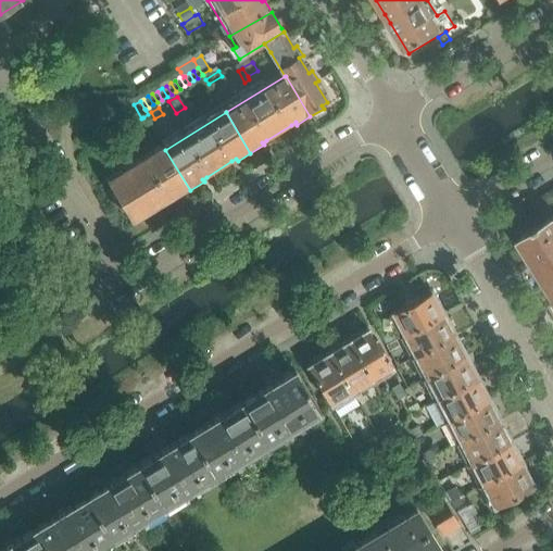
[(146,162),(111,184),(136,224),(171,202),(180,197),(190,190),(165,150),(146,162)]
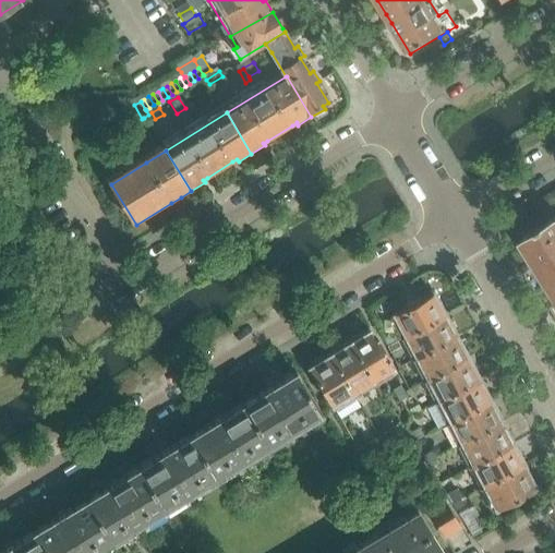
[(554,224),(522,244),(540,272),(543,276),(554,295),(554,224)]
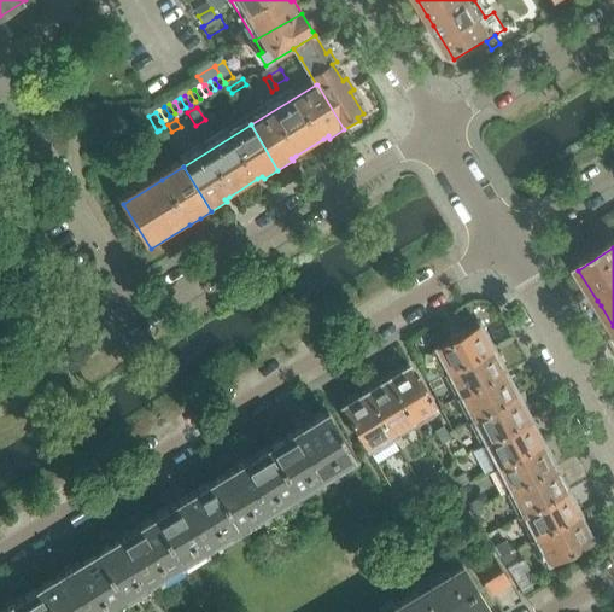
[(451,347),(438,353),(451,378),(463,372),(465,368),(477,361),(480,362),(495,355),(495,353),(495,349),(490,339),(486,338),(483,330),(469,337),(467,333),(449,342),(451,347)]
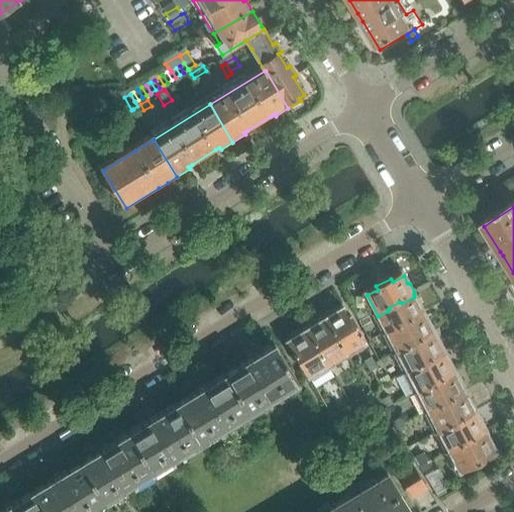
[(388,311),(378,316),(389,335),(398,330),(399,328),(410,322),(412,323),(425,316),(424,315),(425,312),(420,304),(417,303),(414,297),(402,303),(399,302),(389,308),(388,311)]
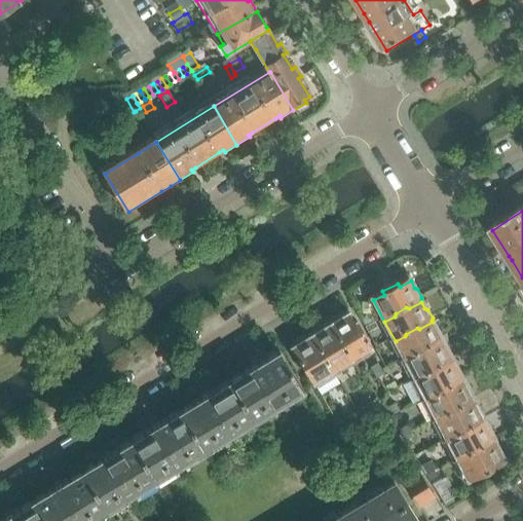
[(345,318),(331,326),(340,340),(342,341),(349,351),(348,355),(352,362),(372,349),(367,342),(369,341),(359,325),(358,326),(350,317),(346,319),(345,318)]
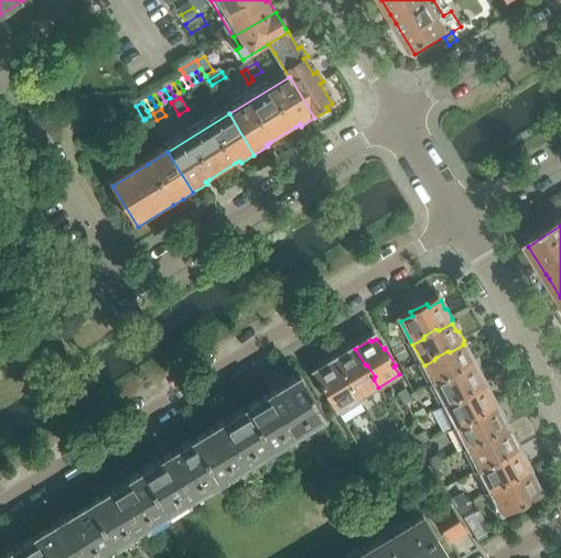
[(434,360),(424,365),(435,386),(445,381),(446,379),(459,372),(461,373),(474,367),(474,365),(475,362),(471,352),(467,351),(464,345),(450,352),(448,351),(435,358),(434,360)]
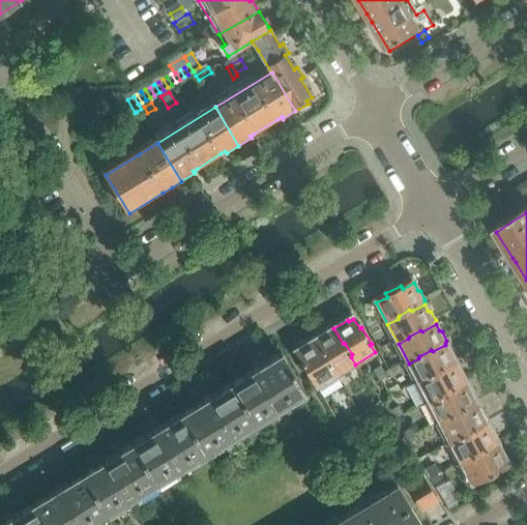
[(329,331),(315,340),(324,354),(326,355),(333,366),(332,369),(337,376),(355,365),(351,357),(352,354),(345,344),(343,343),(333,328),(332,328),(334,330),(330,332),(329,331)]
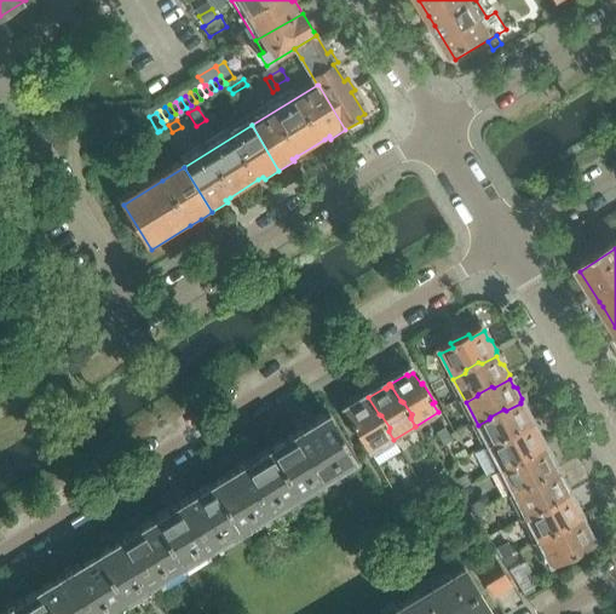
[(363,401),(345,412),(370,453),(393,440),(389,431),(390,428),(381,415),(379,414),(368,397),(367,397),(368,400),(364,403),(363,401)]
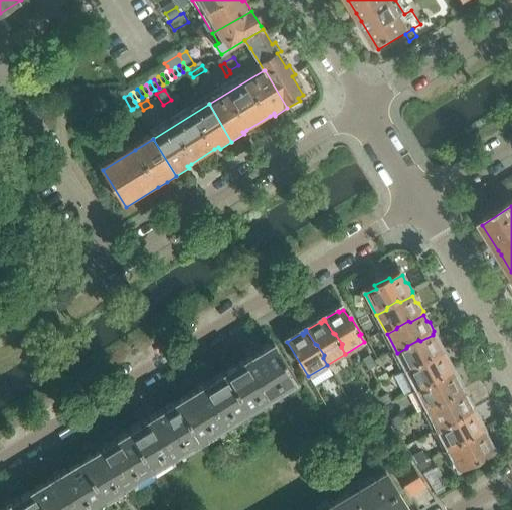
[(406,348),(397,353),(408,374),(417,368),(418,366),(429,360),(432,361),(444,355),(444,353),(444,350),(440,342),(437,342),(433,335),(420,341),(418,340),(407,346),(406,348)]
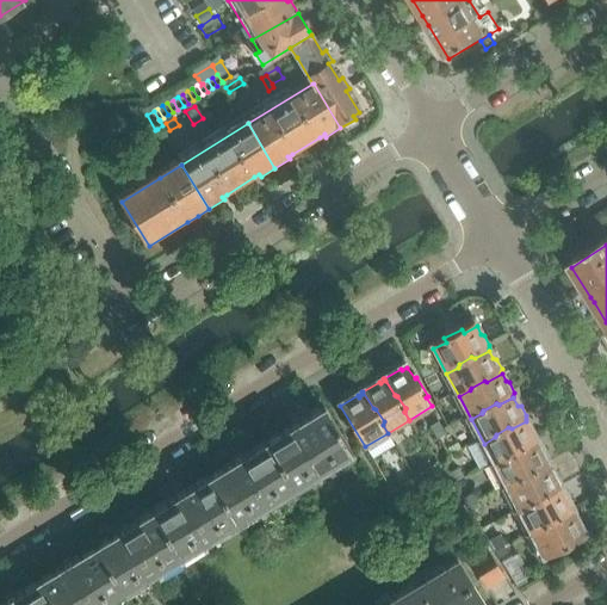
[(292,431),(268,446),(296,491),(353,456),(327,411),(303,425),(292,431)]
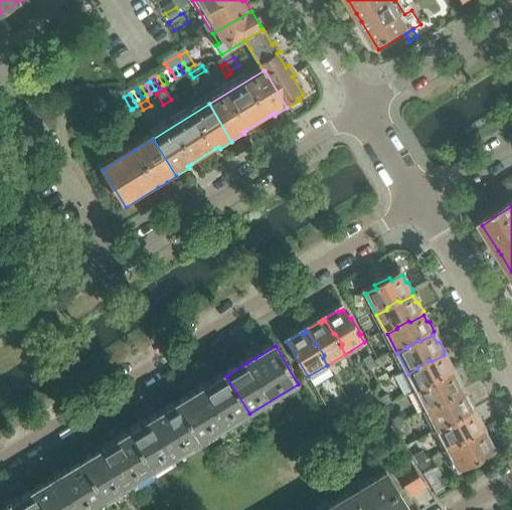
[(417,368),(408,374),(418,393),(429,388),(430,385),(440,380),(442,381),(455,374),(454,373),(455,370),(450,362),(448,361),(444,355),(432,361),(429,360),(418,366),(417,368)]
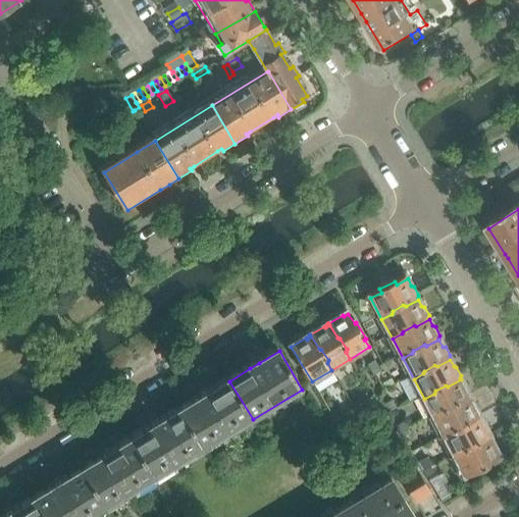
[(378,364),(371,368),(377,378),(384,374),(378,364)]
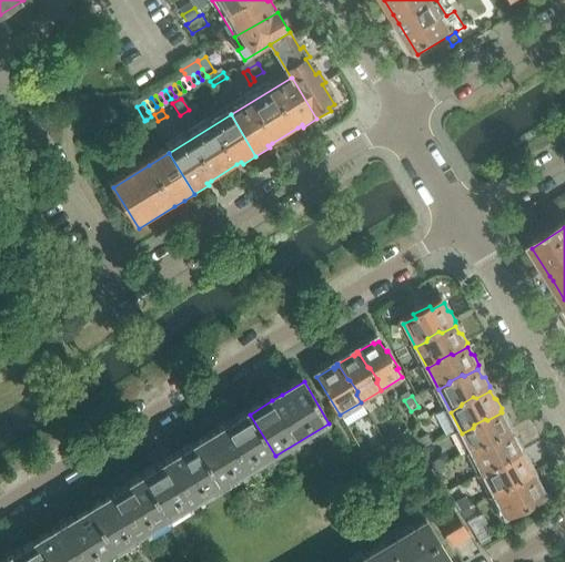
[(473,428),(462,433),(474,456),(484,449),(485,447),(496,441),(500,441),(513,435),(512,432),(513,430),(508,420),(505,419),(502,412),(487,420),(485,419),(474,425),(473,428)]
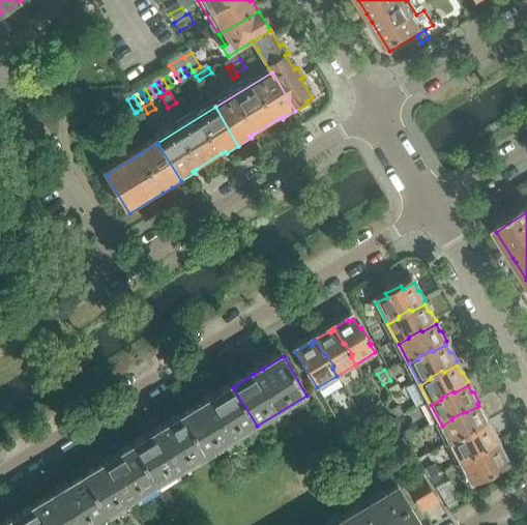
[(205,404),(184,416),(208,456),(257,426),(233,387),(212,400),(205,404)]
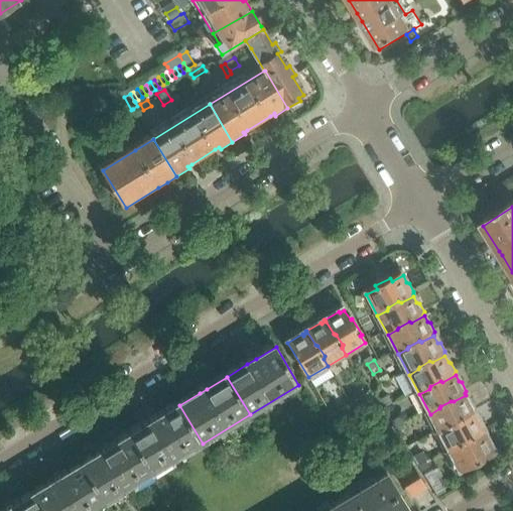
[(464,421),(476,414),(476,413),(476,410),(472,402),(469,401),(466,395),(454,401),(451,401),(440,406),(439,408),(430,414),(440,433),(451,428),(452,425),(461,420),(464,421)]
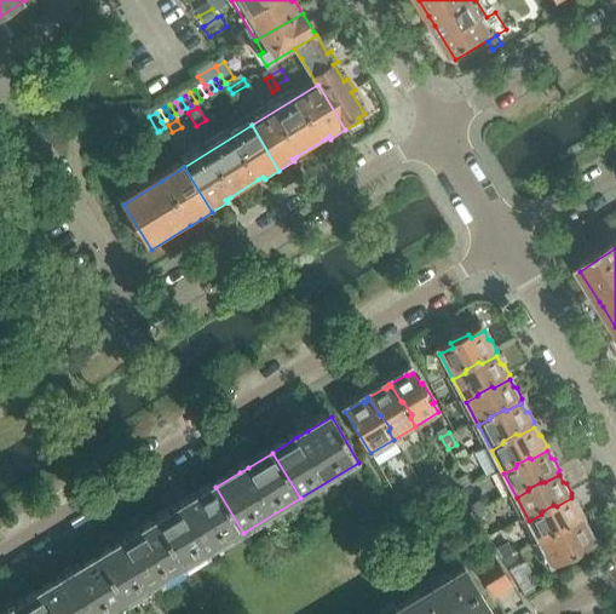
[(443,477),(429,486),(435,495),(449,487),(448,485),(443,477)]
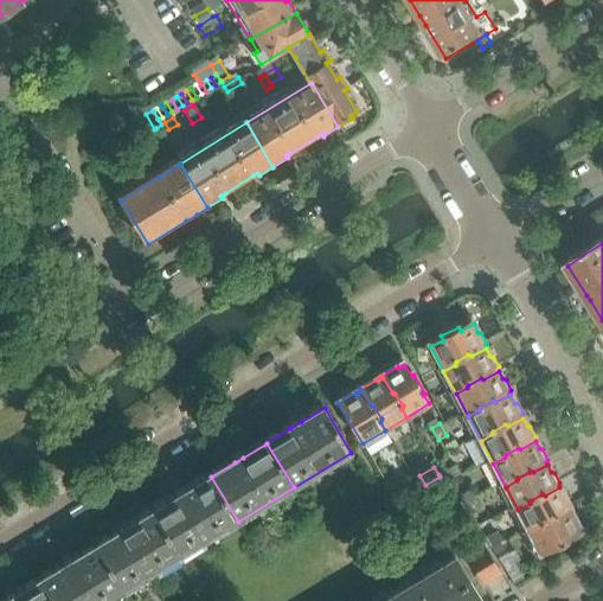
[(460,470),(451,474),(456,483),(464,478),(460,470)]
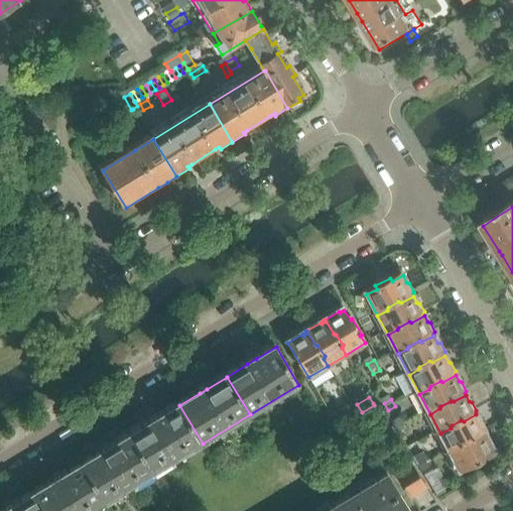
[(356,403),(351,407),(355,413),(360,410),(356,403)]
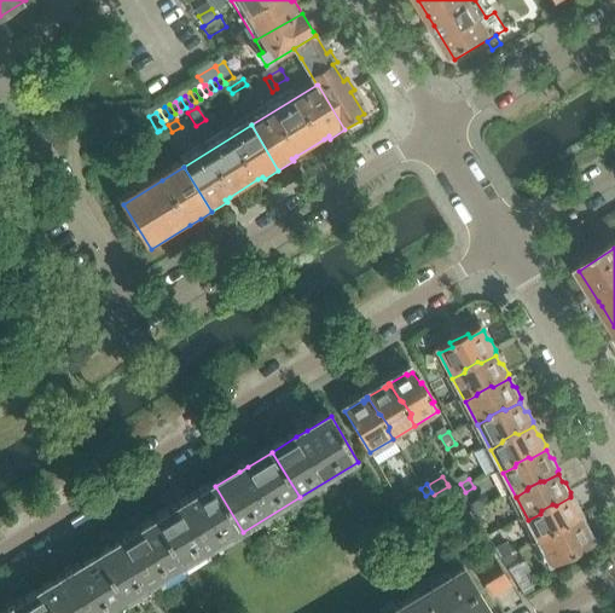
[(181,508),(157,521),(185,567),(243,532),(215,486),(190,502),(181,508)]
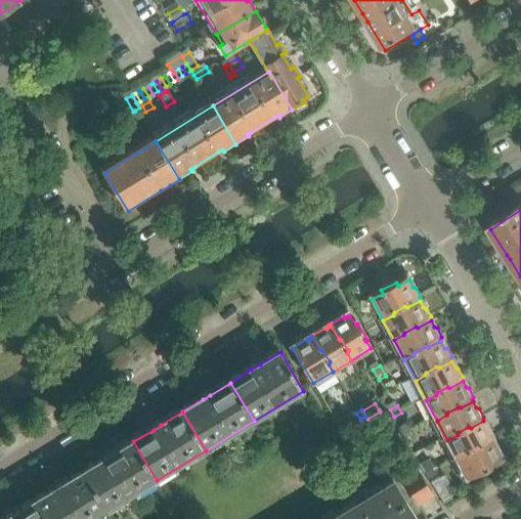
[(348,420),(340,425),(344,430),(351,426),(348,420)]
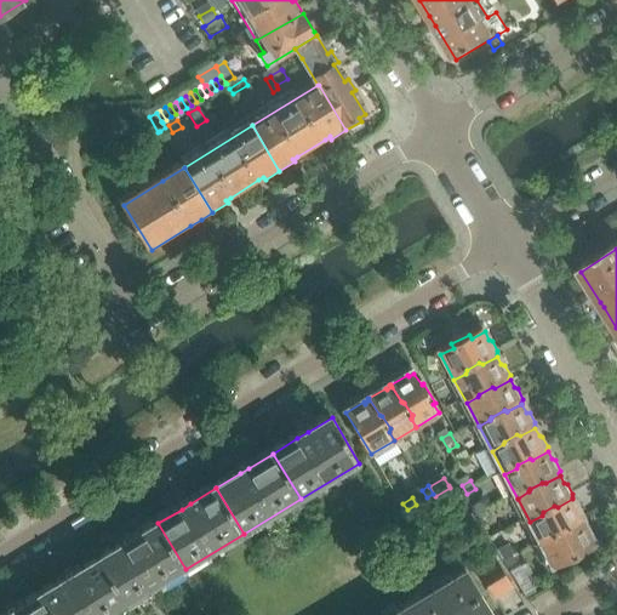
[(542,516),(530,522),(543,546),(554,540),(555,536),(567,530),(570,531),(586,523),(584,522),(586,518),(580,508),(577,507),(572,499),(558,507),(554,506),(543,512),(542,516)]
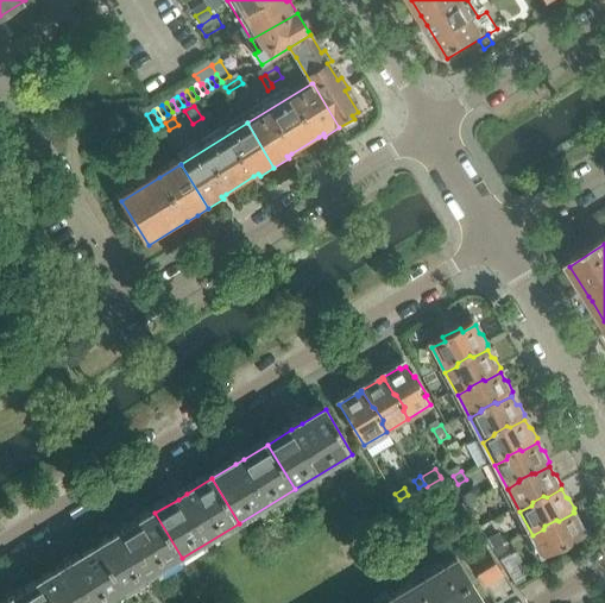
[(476,498),(466,503),(468,508),(478,503),(476,498)]
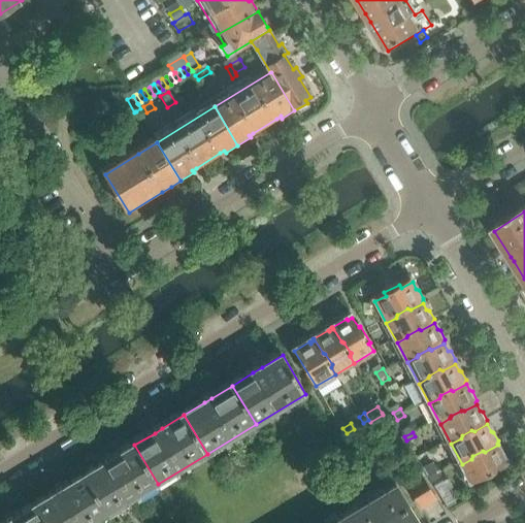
[(415,436),(406,440),(409,445),(418,440),(415,436)]
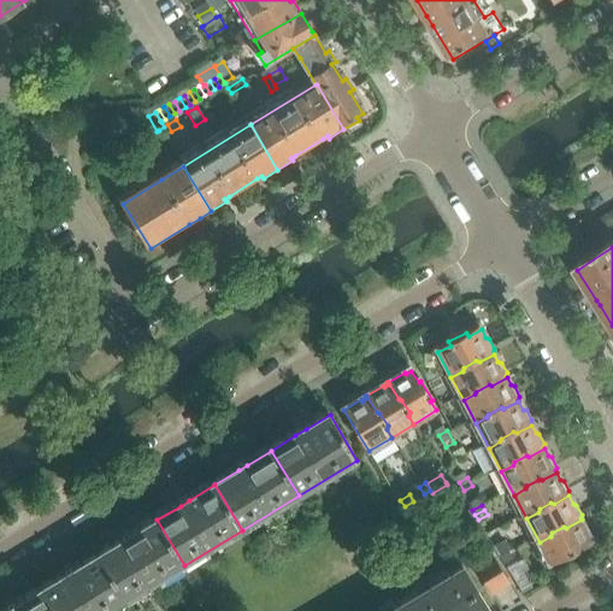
[(123,541),(99,556),(127,600),(184,565),(157,520),(131,535),(123,541)]
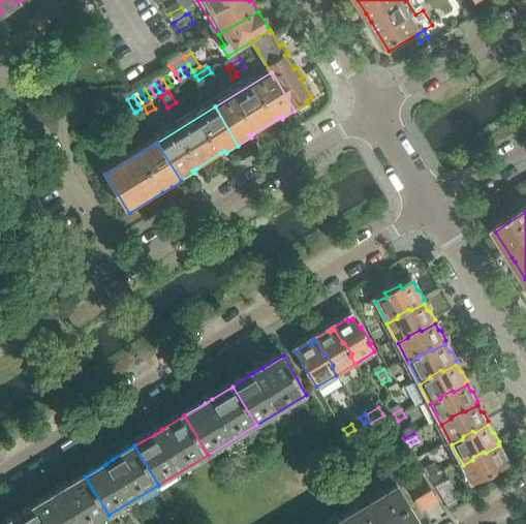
[(472,460),(463,465),(473,485),(474,486),(484,481),(485,482),(499,473),(499,472),(511,466),(508,464),(509,461),(505,453),(502,452),(499,445),(486,453),(484,452),(473,457),(472,460)]
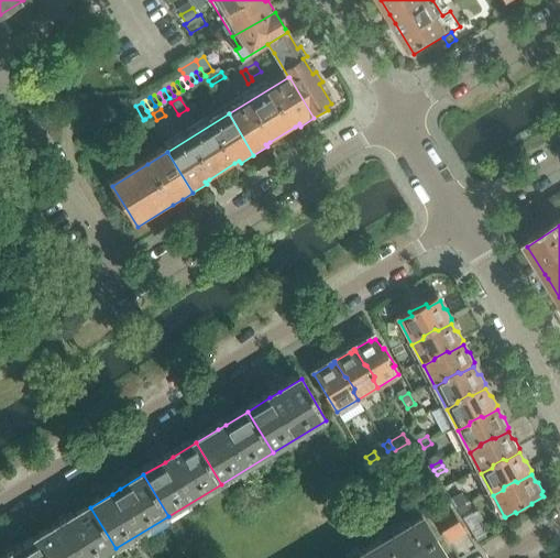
[(59,526),(39,539),(50,557),(100,557),(116,548),(90,507),(68,521),(59,526)]
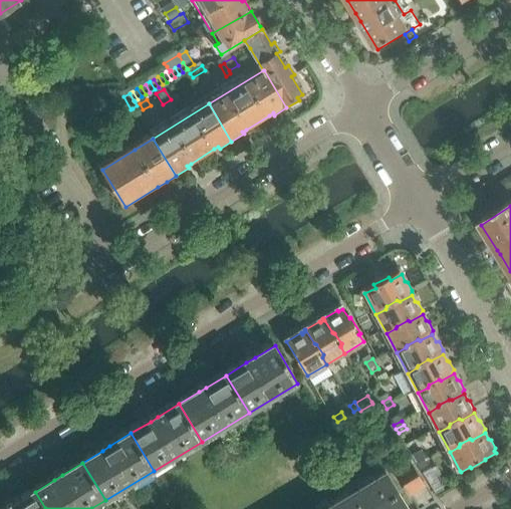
[(412,465),(398,473),(412,498),(427,489),(412,465)]
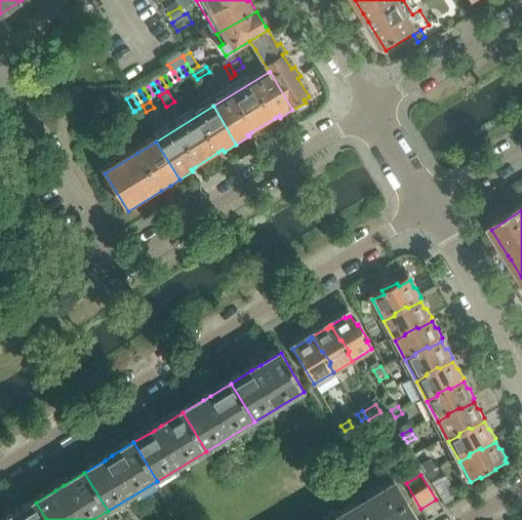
[(447,480),(435,487),(448,509),(455,505),(447,491),(452,489),(447,480)]
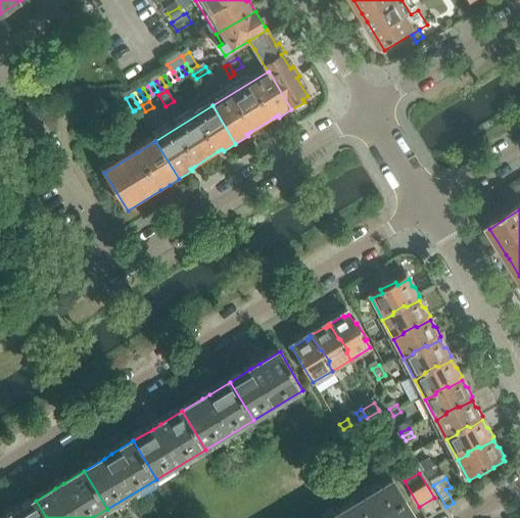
[(394,482),(345,512),(348,517),(413,517),(415,516),(394,482)]
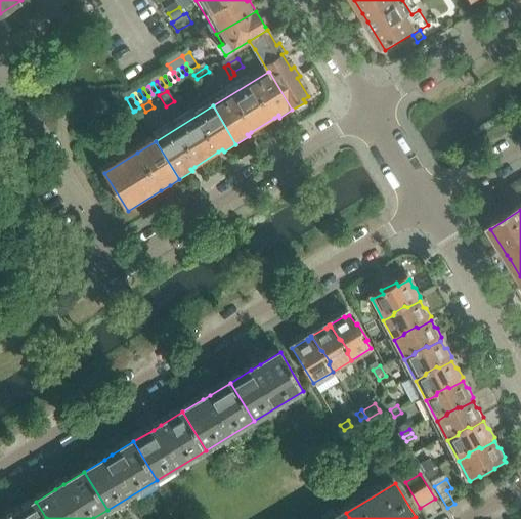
[(46,518),(36,502),(14,514),(8,518),(46,518)]
